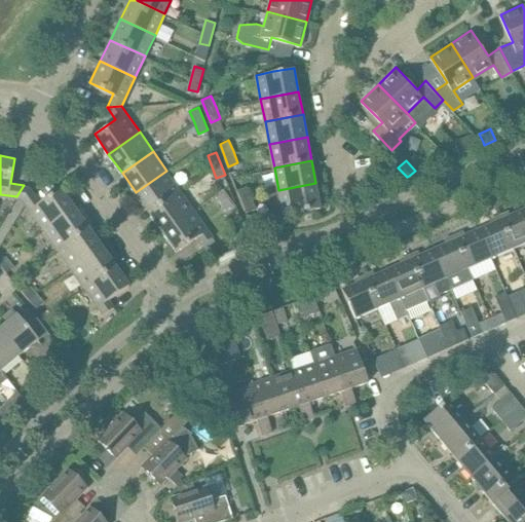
[(180,189),(166,171),(136,192),(149,211),(180,189)]
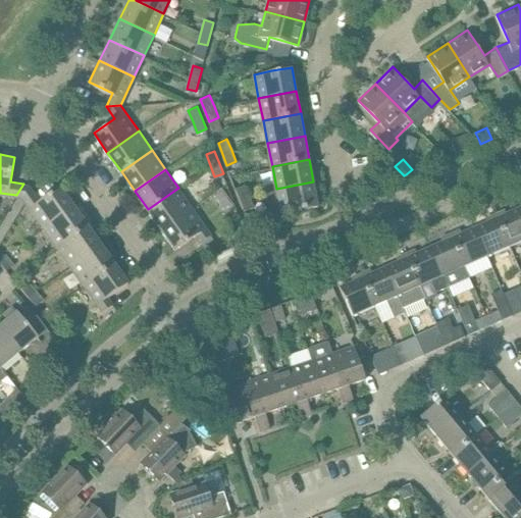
[(313,182),(276,189),(281,212),(318,205),(313,182)]
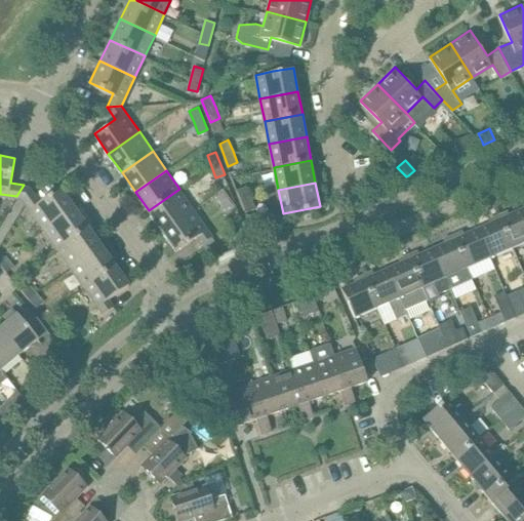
[(255,206),(250,195),(246,185),(237,188),(246,210),(255,206)]
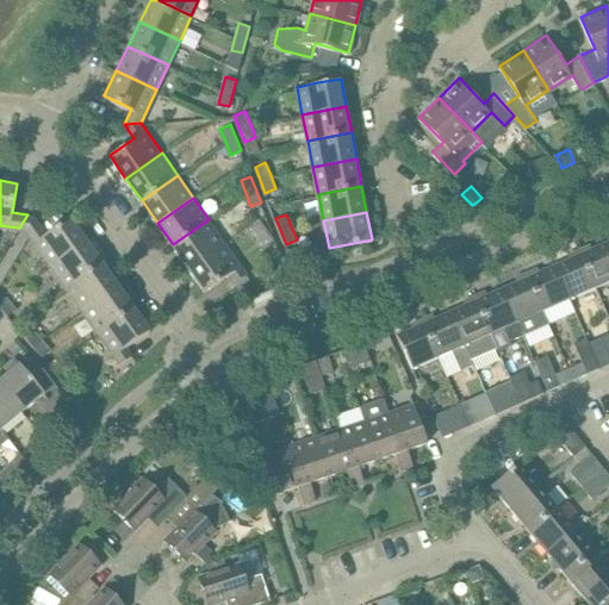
[(47,234),(38,220),(30,235),(51,264),(87,238),(70,216),(47,234)]
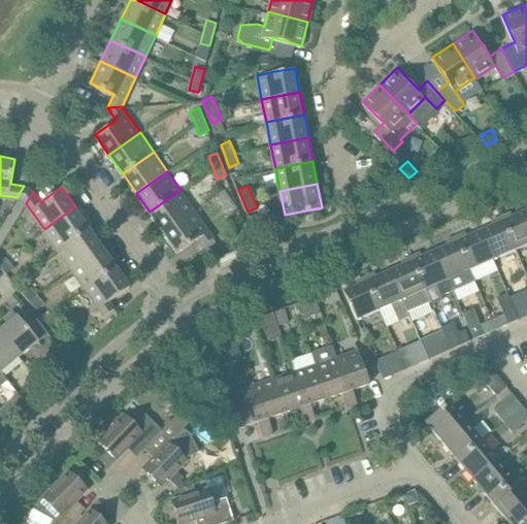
[(150,211),(163,231),(194,209),(180,190),(150,211)]
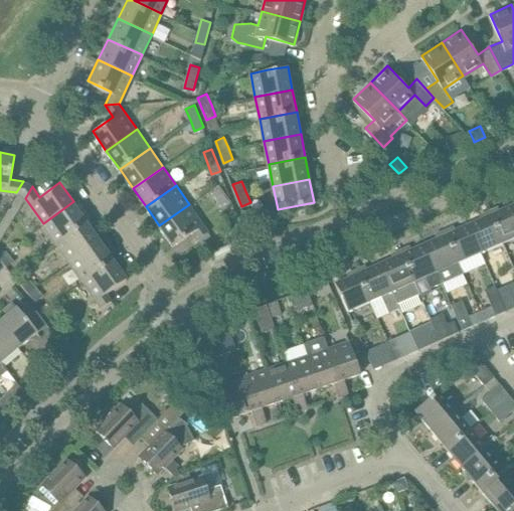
[(73,201),(43,223),(56,241),(87,220),(73,201)]
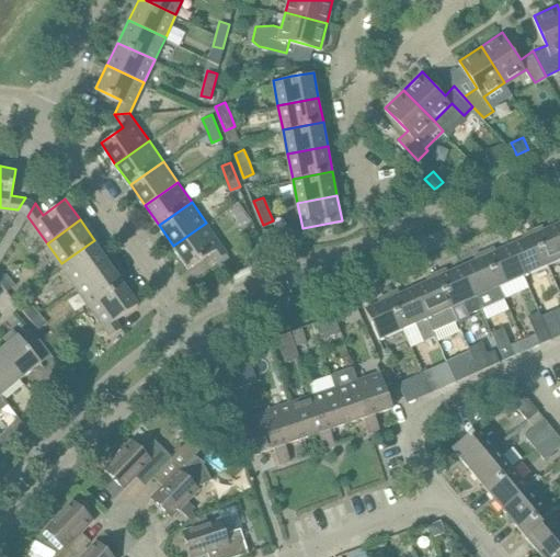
[(559,224),(558,220),(534,231),(548,262),(559,257),(559,224)]
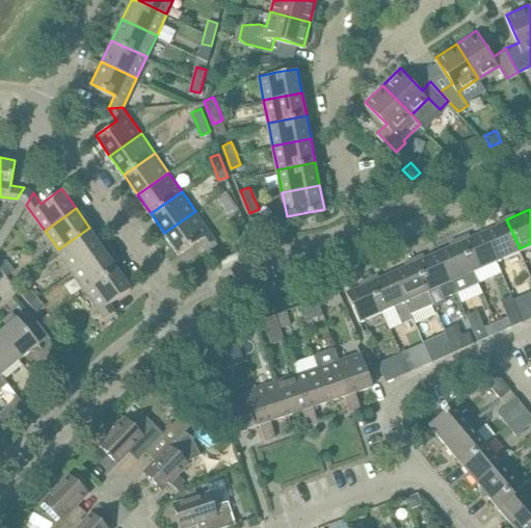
[(203,221),(195,211),(164,233),(179,253),(200,238),(205,245),(215,238),(203,221)]
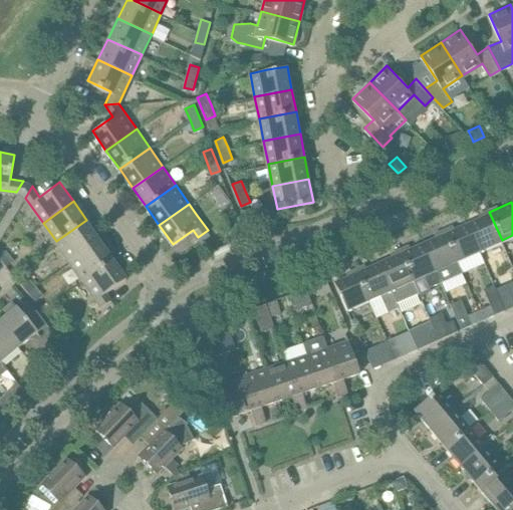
[(489,212),(467,222),(480,250),(502,240),(489,212)]
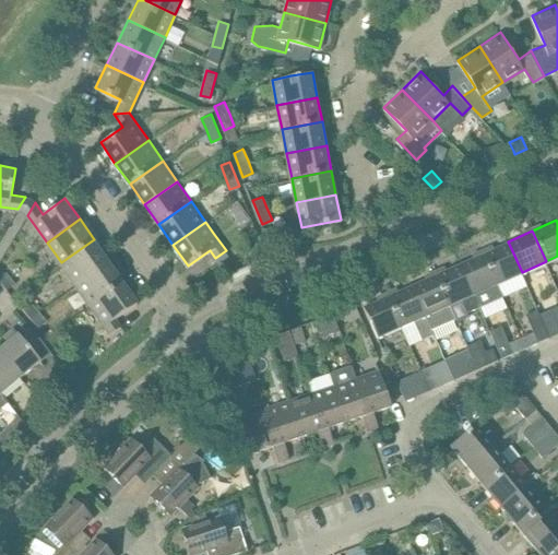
[(108,260),(94,239),(61,262),(75,283),(108,260)]
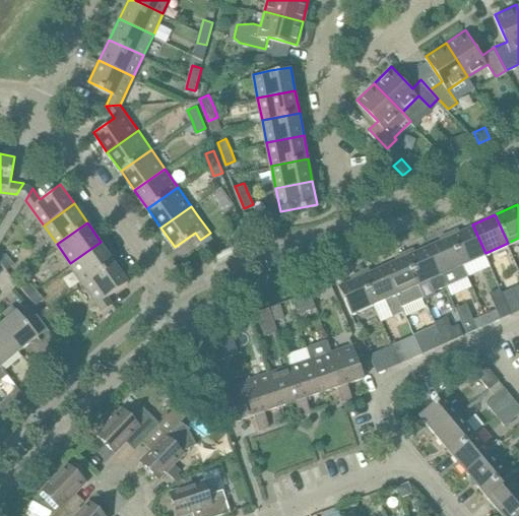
[(463,263),(485,253),(472,224),(450,234),(463,263)]
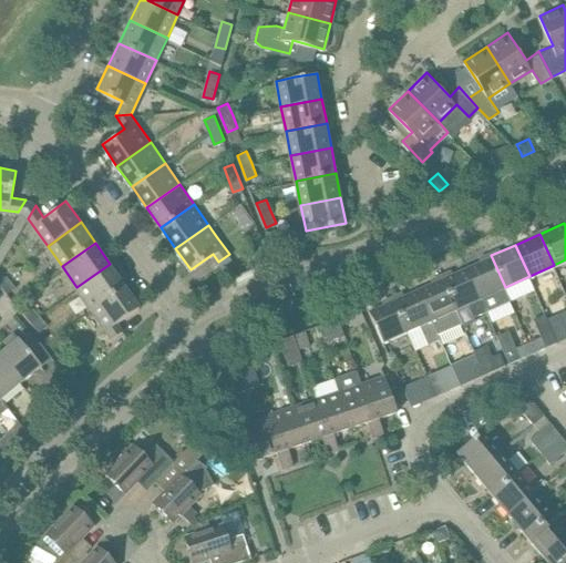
[(491,255),(467,266),(486,309),(511,299),(505,287),(491,255)]
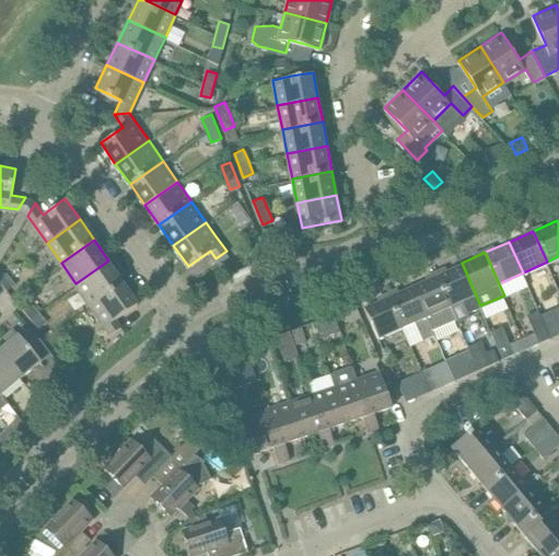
[(108,261),(76,284),(90,304),(123,280),(108,261)]
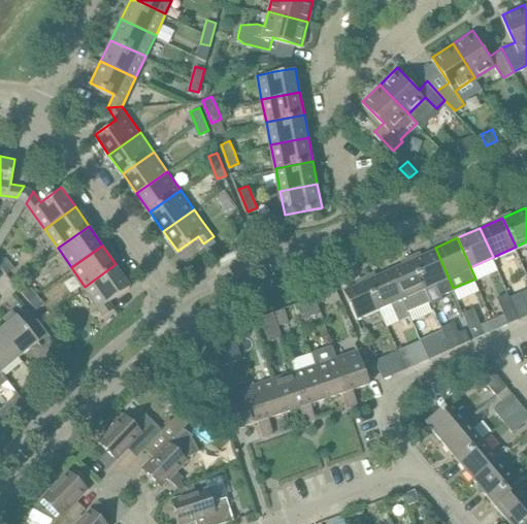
[(435,248),(413,258),(425,287),(436,282),(441,293),(453,288),(435,248)]
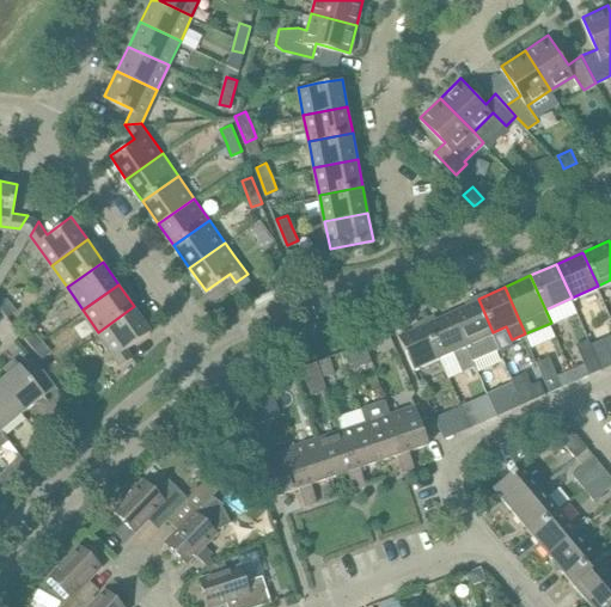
[(0,301),(0,305),(8,314),(17,307),(7,296),(0,301)]
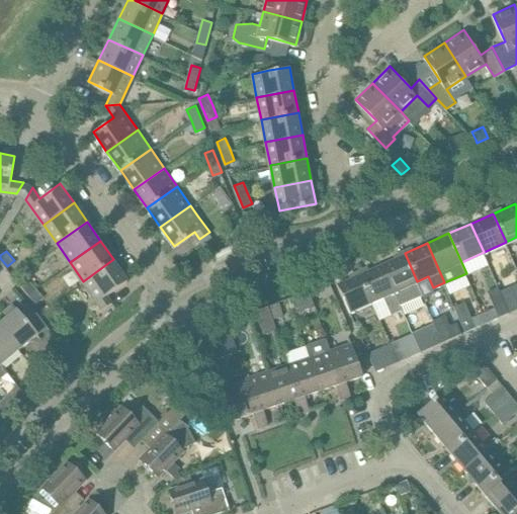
[(405,253),(382,262),(401,304),(423,293),(417,281),(405,253)]
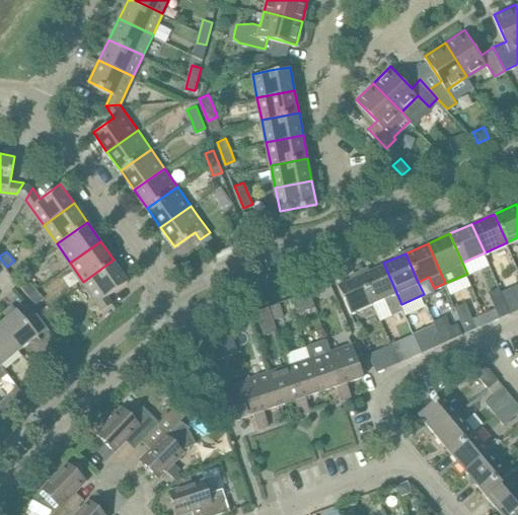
[(128,280),(114,260),(83,282),(102,308),(113,301),(107,294),(128,280)]
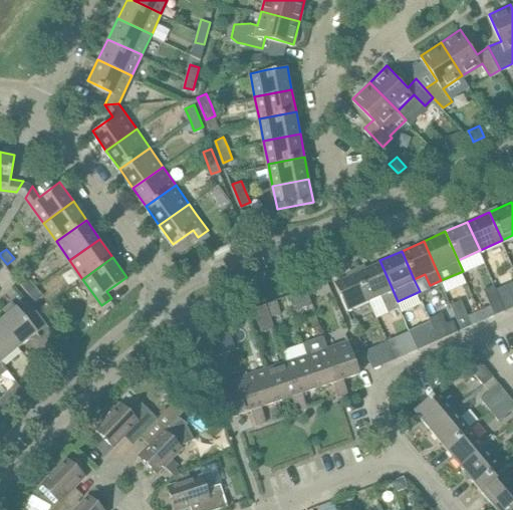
[(400,305),(398,301),(379,260),(357,270),(369,299),(380,294),(389,310),(400,305)]
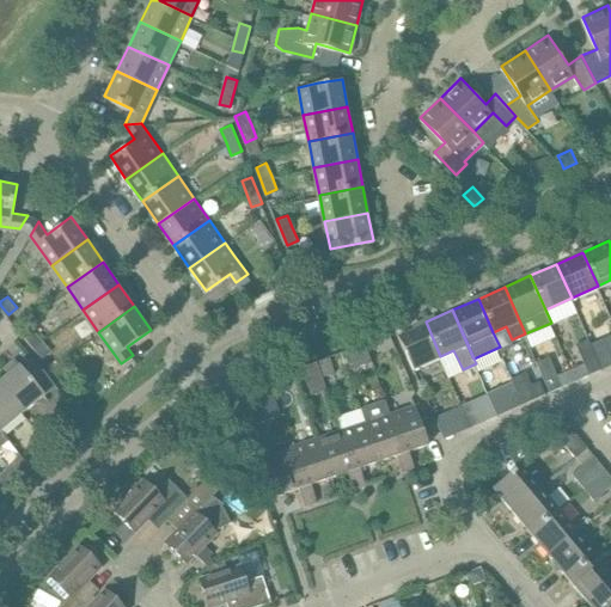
[(440,356),(426,322),(398,333),(414,367),(440,356)]
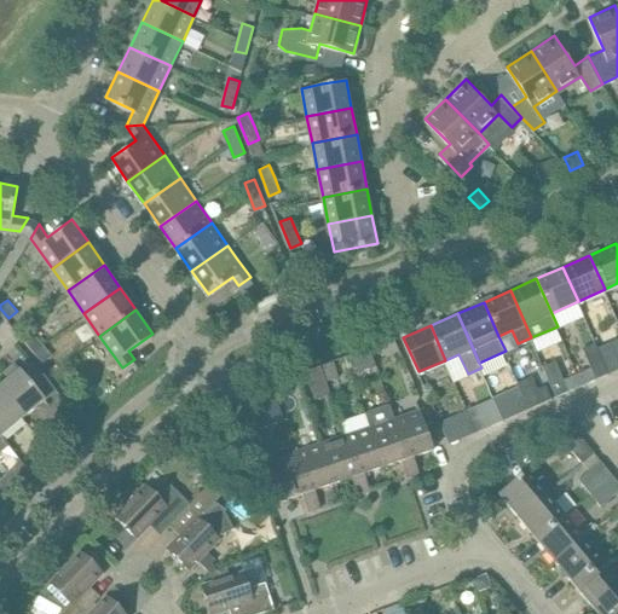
[(24,339),(44,360),(52,353),(34,331),(24,339)]
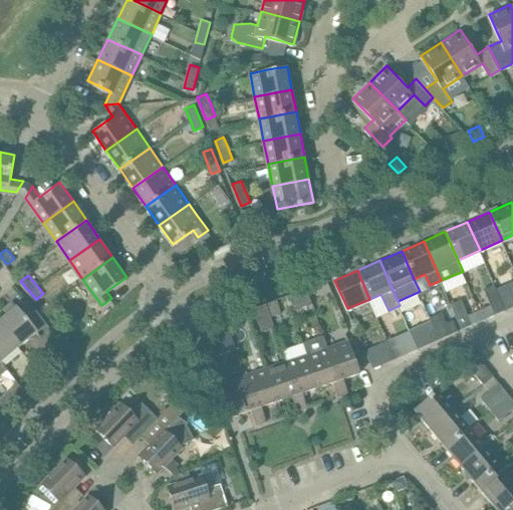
[(512,279),(496,287),(506,308),(512,305),(512,279)]
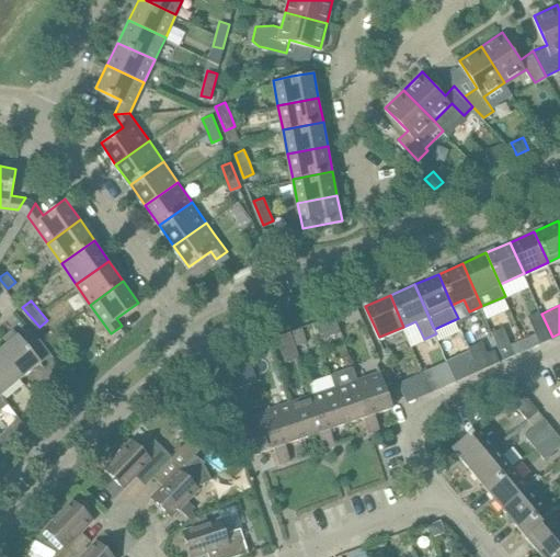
[(536,331),(523,337),(528,348),(552,337),(541,314),(539,308),(528,314),(536,331)]
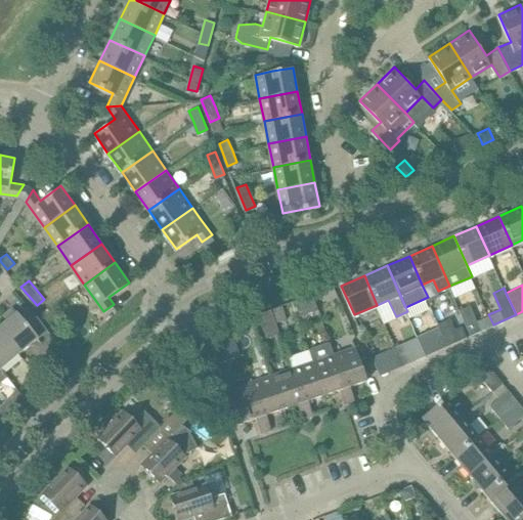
[(9,318),(0,326),(0,329),(19,352),(48,328),(28,303),(17,311),(13,306),(5,313),(9,318)]
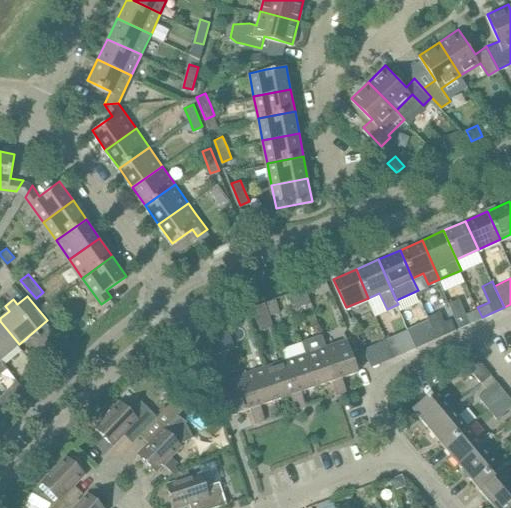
[(460,296),(449,301),(460,326),(482,317),(477,307),(467,312),(460,296)]
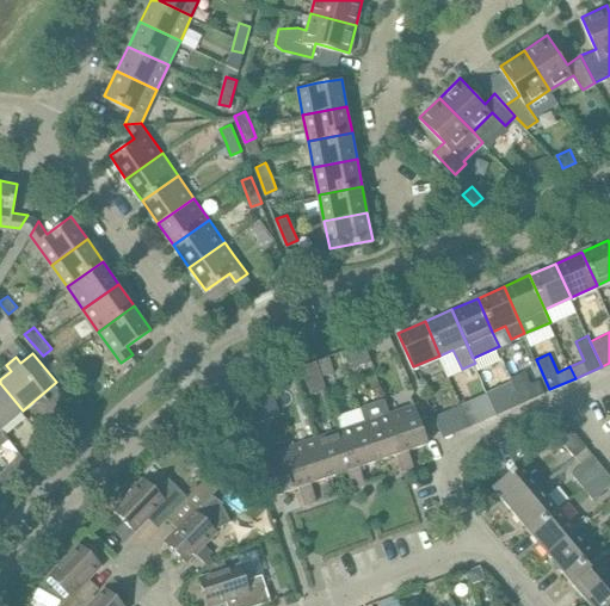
[(316,358),(293,366),(296,378),(306,375),(321,370),(316,358)]
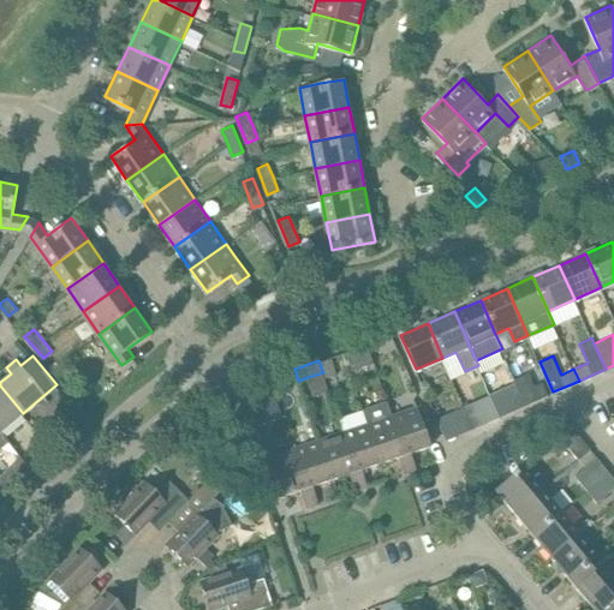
[(516,380),(520,392),(526,404),(548,394),(543,382),(535,386),(530,372),(516,380)]
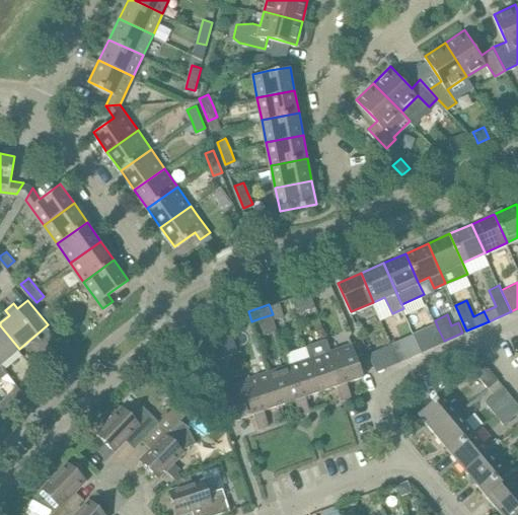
[(0,361),(1,363),(19,349),(0,325),(0,361)]
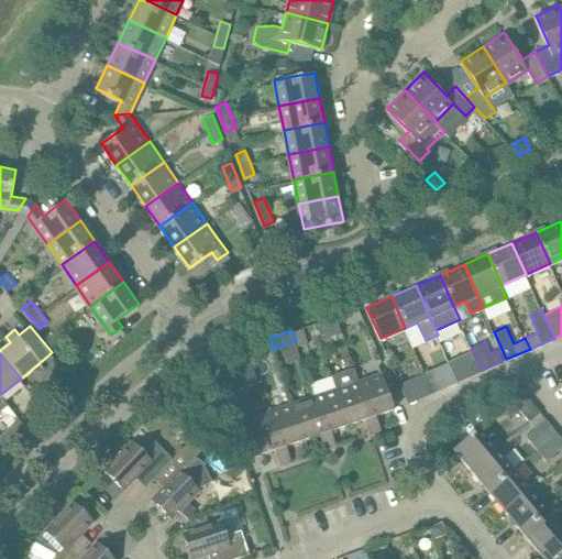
[(458,381),(469,375),(464,364),(460,354),(448,360),(458,381)]
